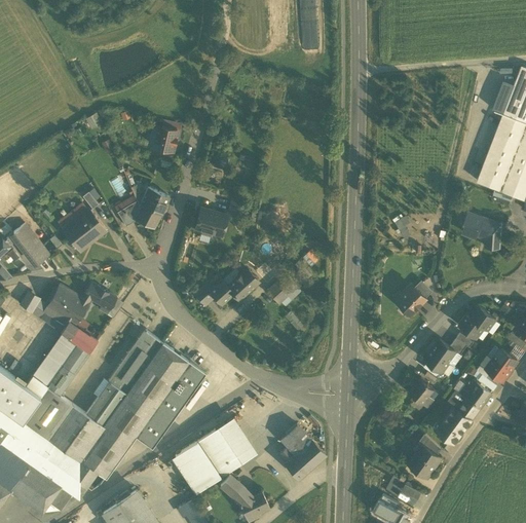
[(515,87),(503,116),(525,124),(525,69),(522,68),(515,87)]
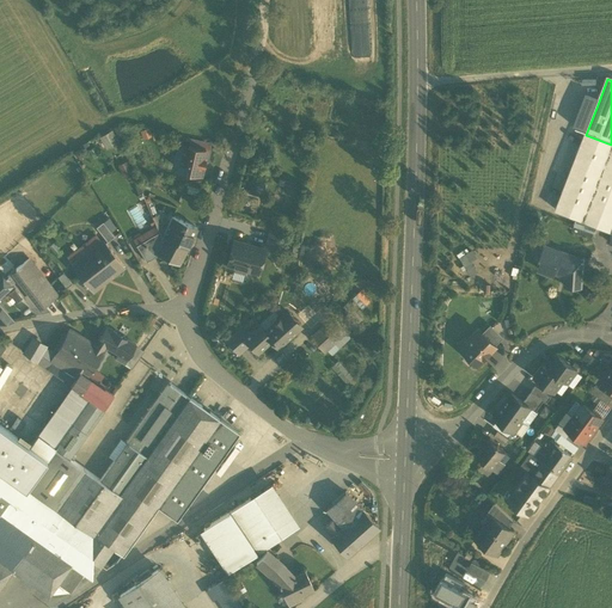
[(575,130),(586,135),(599,102),(588,97),(575,130)]
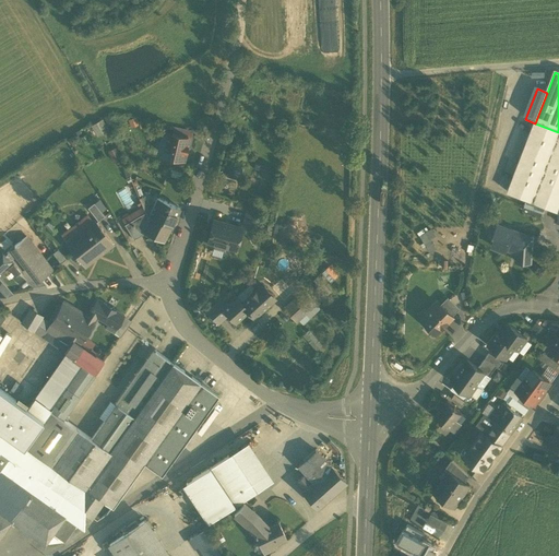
[(133,119),(128,121),(131,130),(138,127),(137,120),(133,119)]
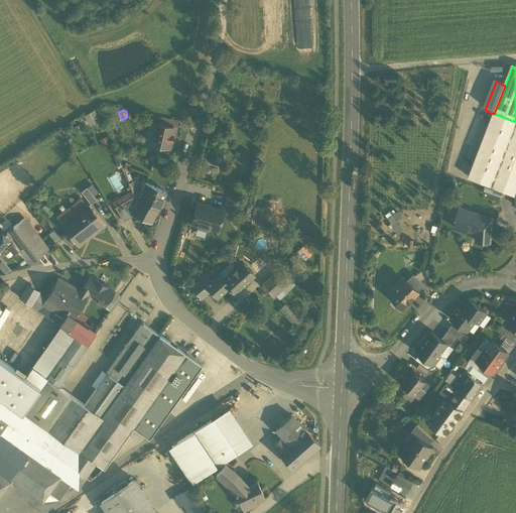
[(100,122),(94,112),(84,118),(89,128),(100,122)]
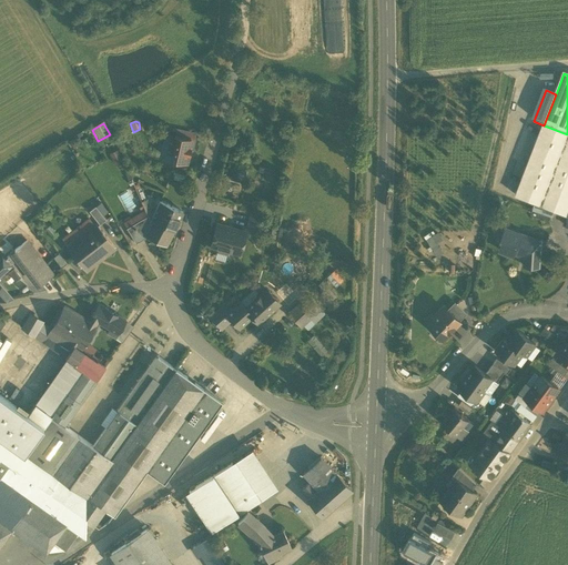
[(567,218),(567,213),(567,134),(544,125),(516,198),(536,205),(551,212),(567,218)]
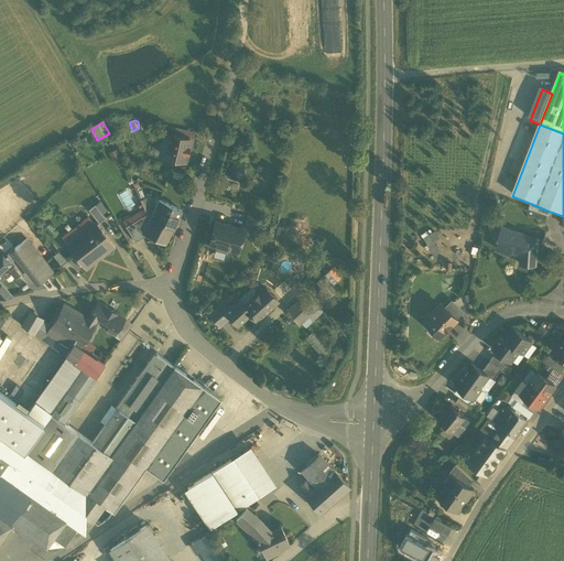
[(190,142),(192,143),(194,135),(175,130),(173,139),(190,142)]
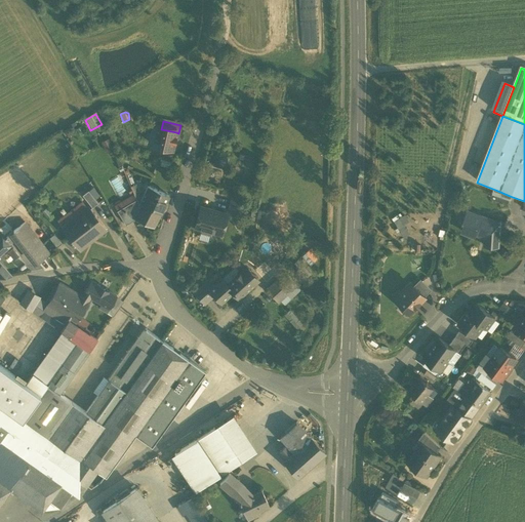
[(152,147),(171,152),(176,132),(161,129),(154,127),(152,135),(155,135),(152,147)]
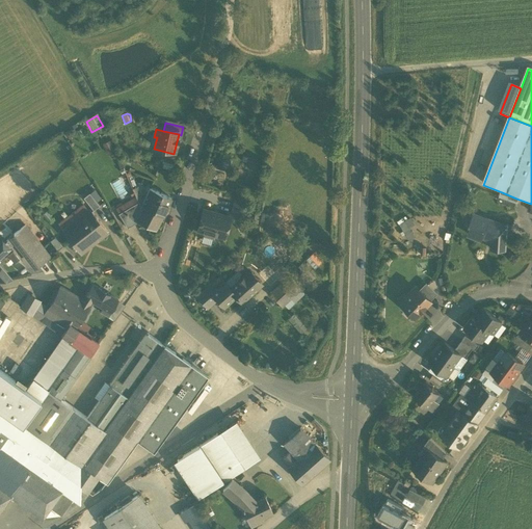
[(115,154),(109,142),(102,147),(107,157),(115,154)]
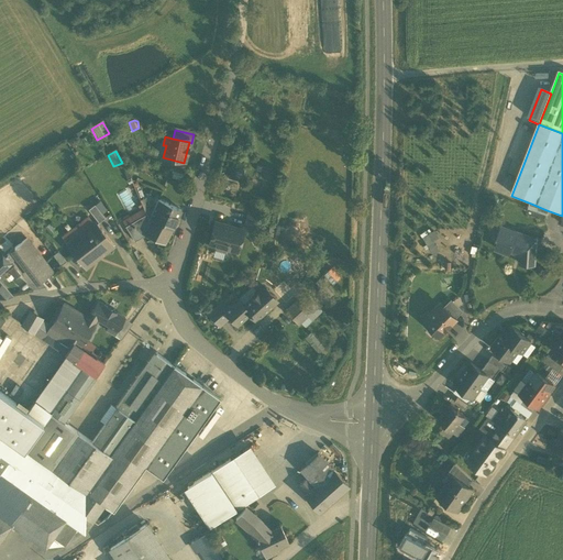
[(141,202),(145,213),(151,211),(146,200),(141,202)]
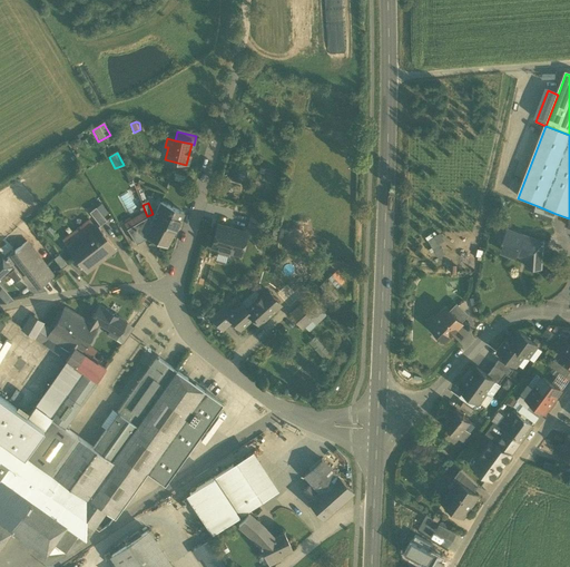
[(101,205),(96,209),(104,220),(108,215),(101,205)]
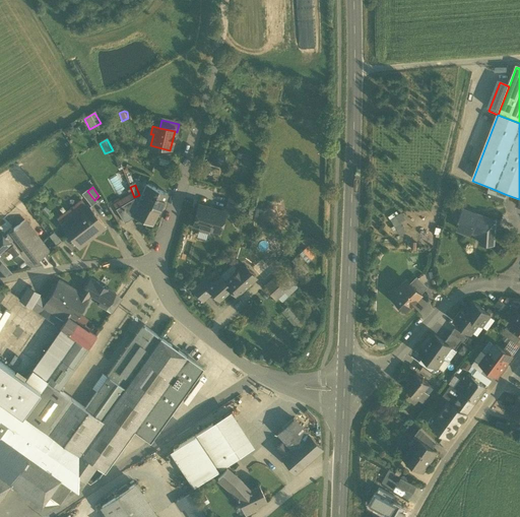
[(145,187),(138,204),(159,213),(167,196),(145,187)]
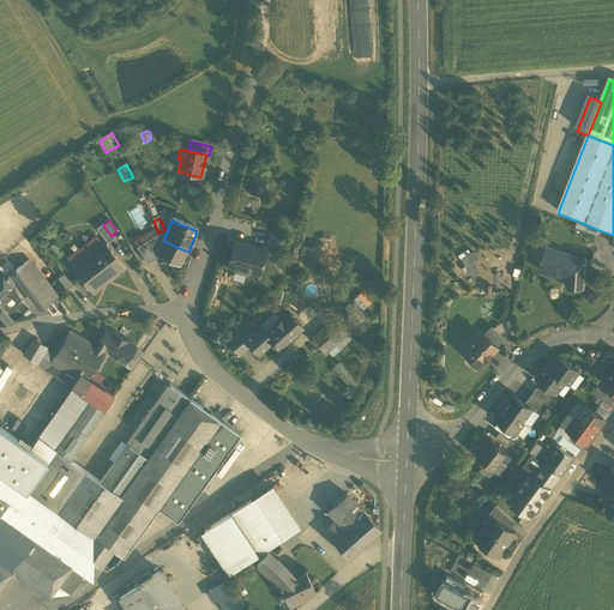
[(596,229),(579,222),(575,234),(593,241),(596,229)]
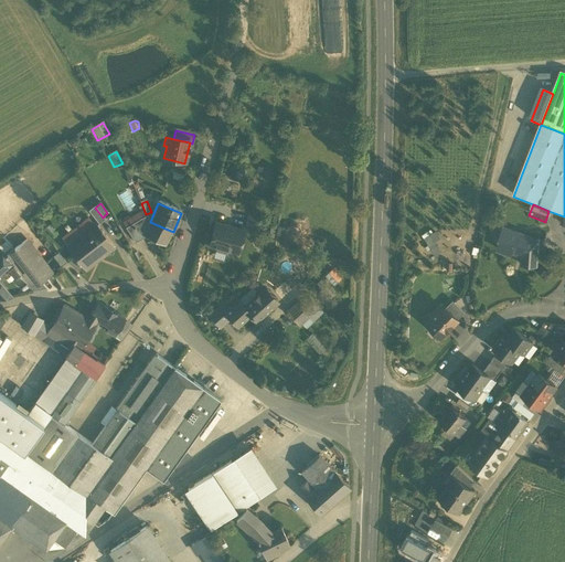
[(88,212),(99,226),(106,222),(103,218),(95,208),(88,212)]
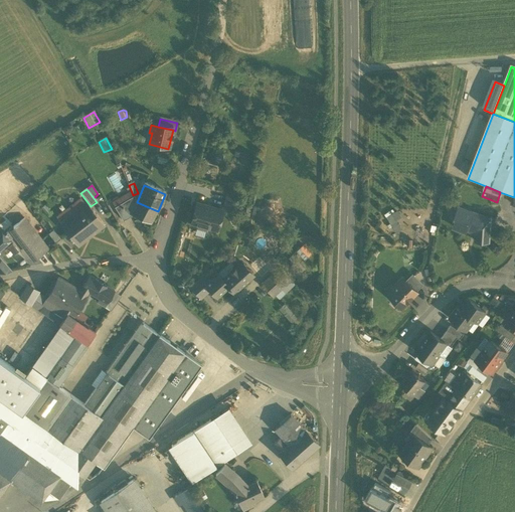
[(112,203),(115,208),(121,205),(133,197),(131,193),(112,203)]
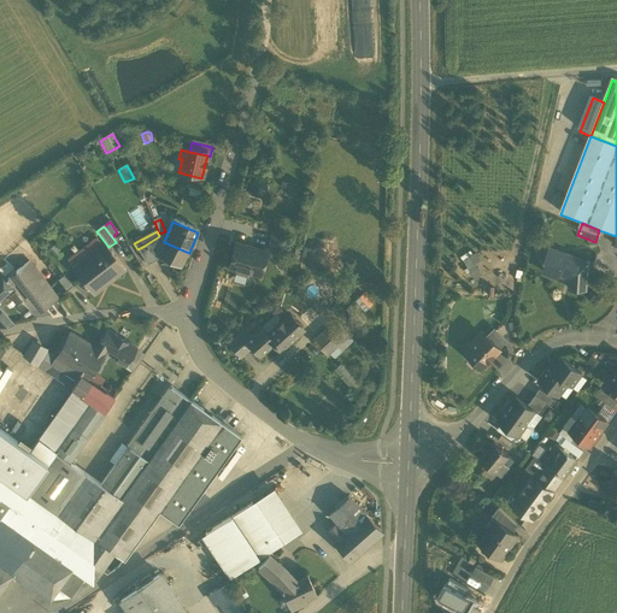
[(159,236),(145,246),(148,252),(164,242),(160,236),(159,236)]
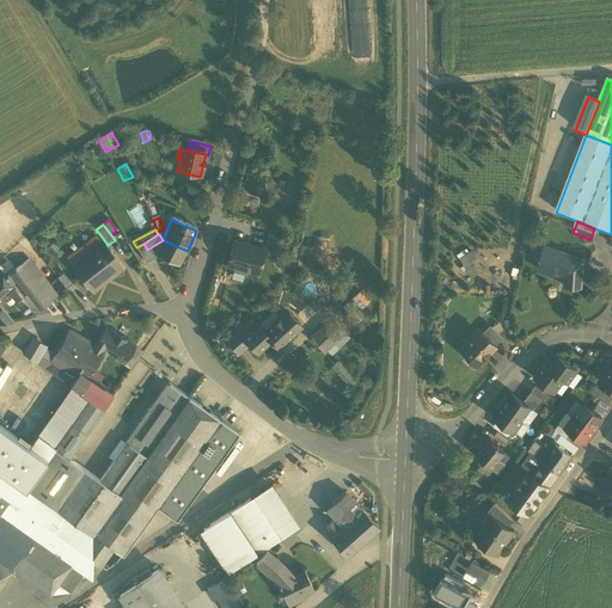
[(281,238),(269,234),(265,247),(276,251),(281,238)]
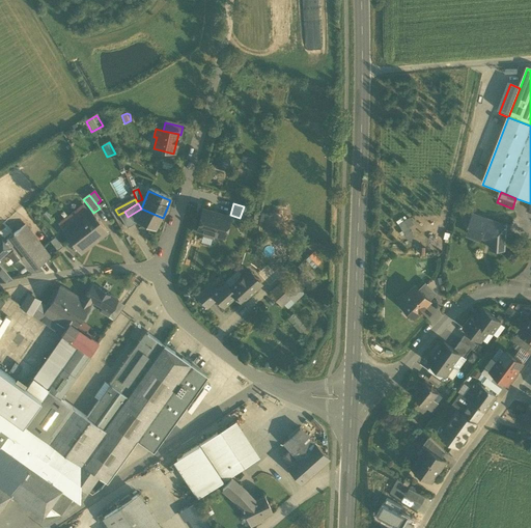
[(157,231),(163,218),(141,209),(128,217),(133,226),(138,223),(157,231)]
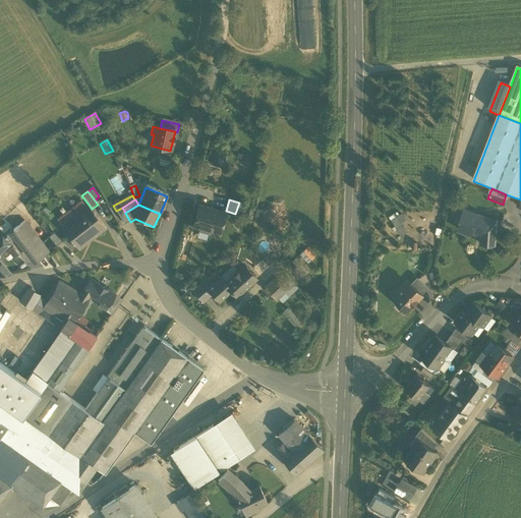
[(198,232),(209,234),(211,232),(219,234),(225,215),(198,207),(193,227),(197,228),(198,232)]
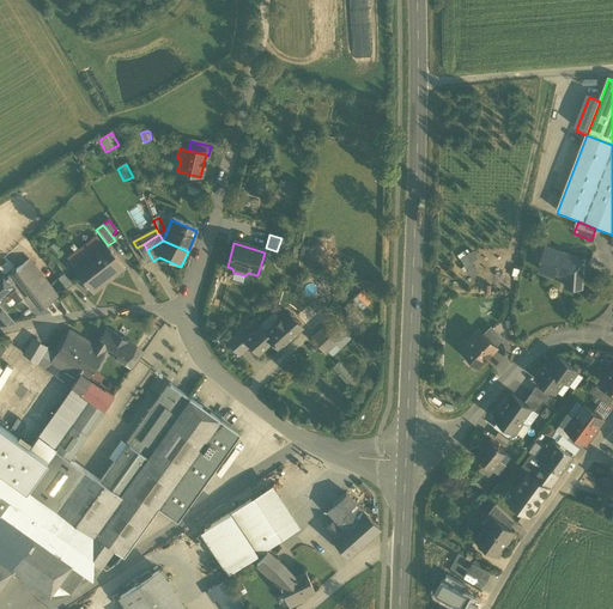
[(137,248),(147,265),(153,261),(147,250),(144,244),(137,248)]
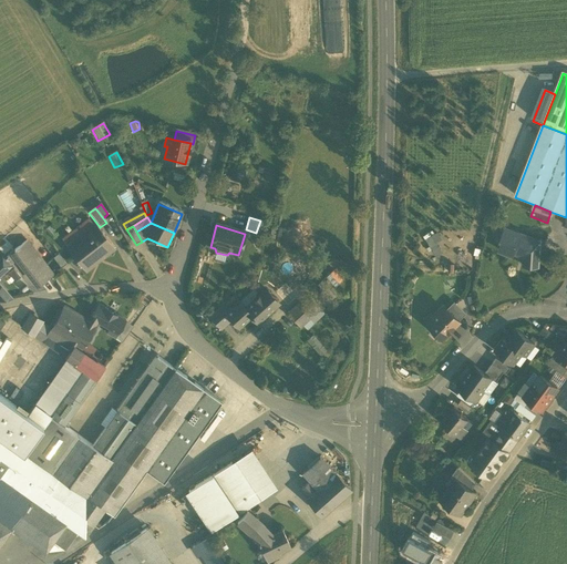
[(76,258),(86,273),(95,265),(94,263),(100,258),(102,260),(114,250),(98,228),(82,241),(81,238),(72,245),(80,256),(76,258)]
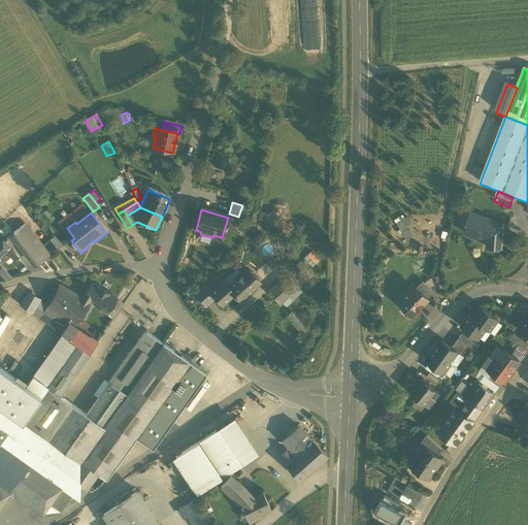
[(406,227),(409,224),(403,215),(393,221),(404,240),(411,236),(406,227)]
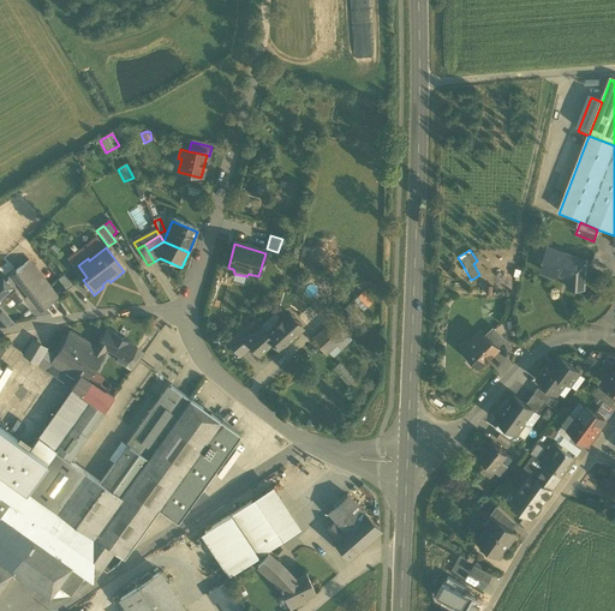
[(568,292),(583,292),(584,271),(589,274),(592,265),(579,261),(578,263),(548,251),(543,264),(545,264),(541,275),(556,281),(559,276),(568,281),(568,292)]
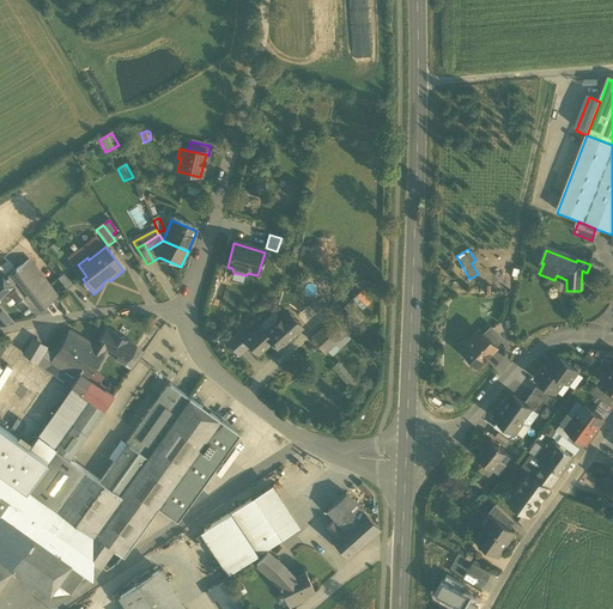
[(16,272),(35,297),(48,287),(29,262),(16,272)]
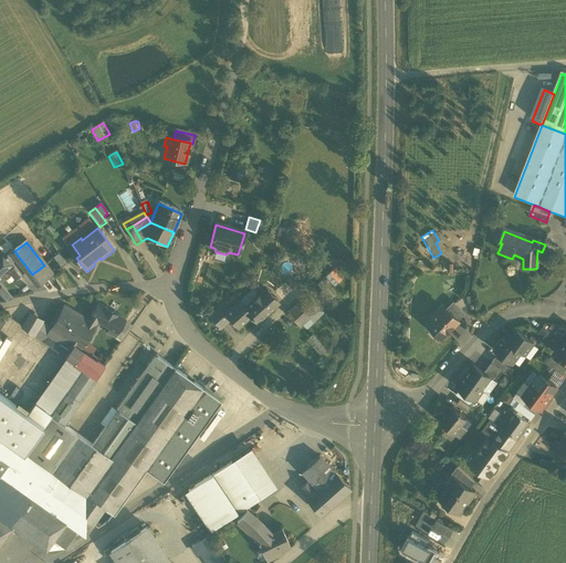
[(69,248),(76,258),(80,256),(72,244),(69,248)]
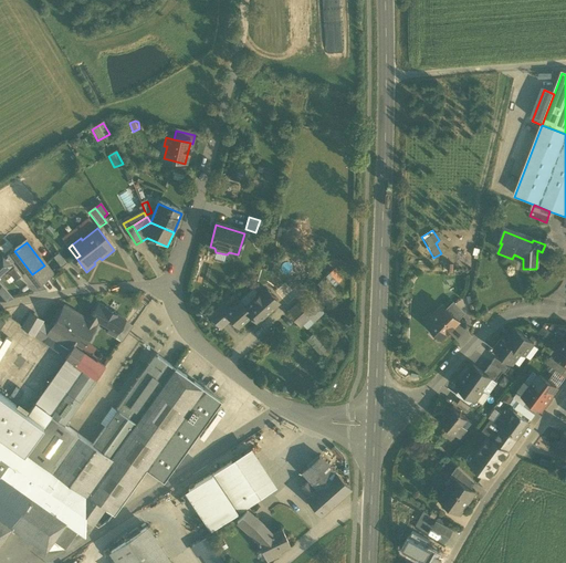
[(37,290),(41,285),(32,274),(14,251),(10,256),(37,290)]
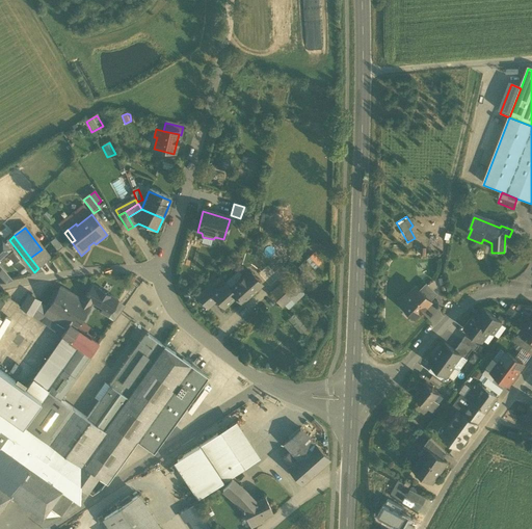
[(10,239),(4,244),(10,250),(16,245),(10,239)]
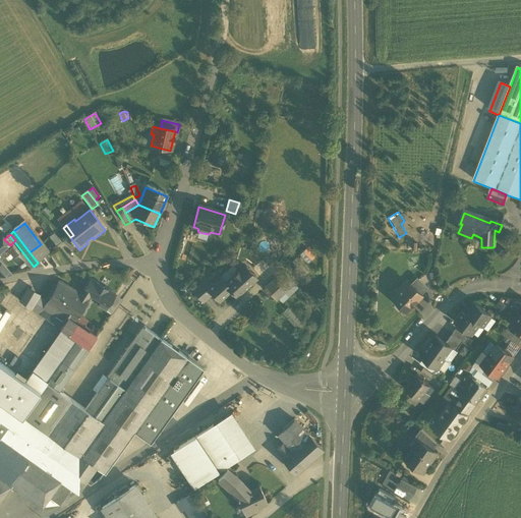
[(49,239),(59,253),(66,248),(55,234),(49,239)]
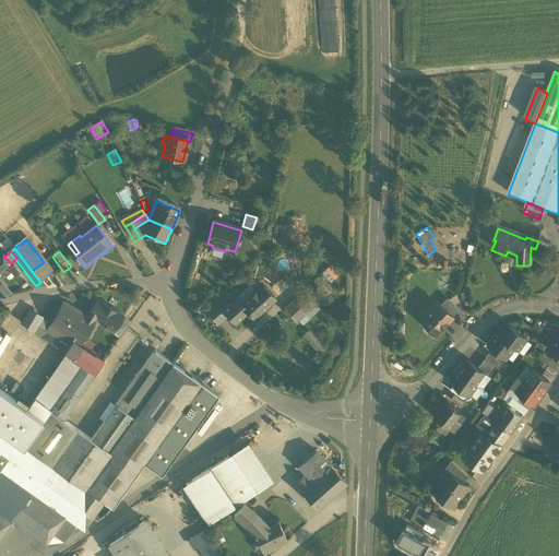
[(4,257),(0,252),(0,297),(12,296),(0,282),(0,273),(11,263),(4,257)]
